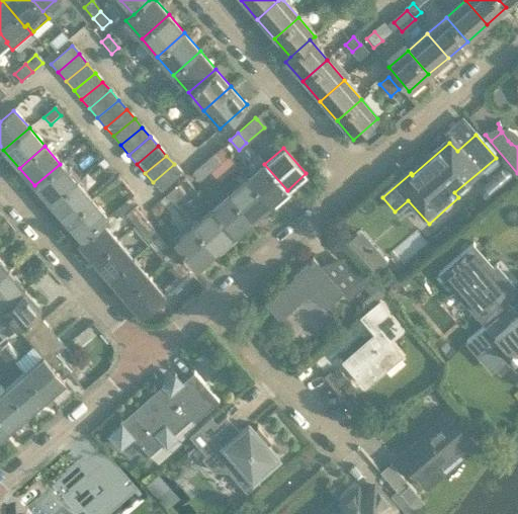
[(210,174),(222,165),(213,156),(202,165),(210,174)]
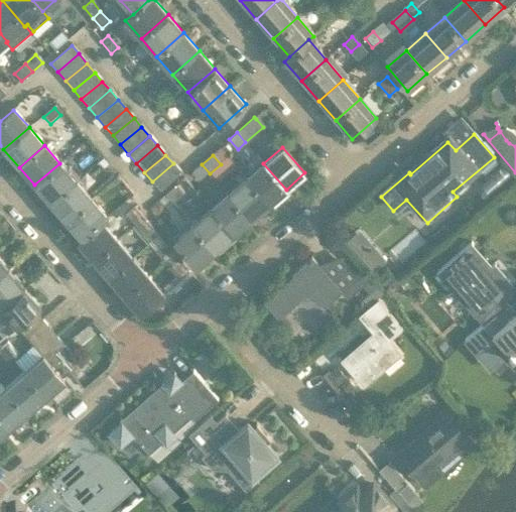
[(49,203),(76,181),(59,163),(34,184),(49,203)]
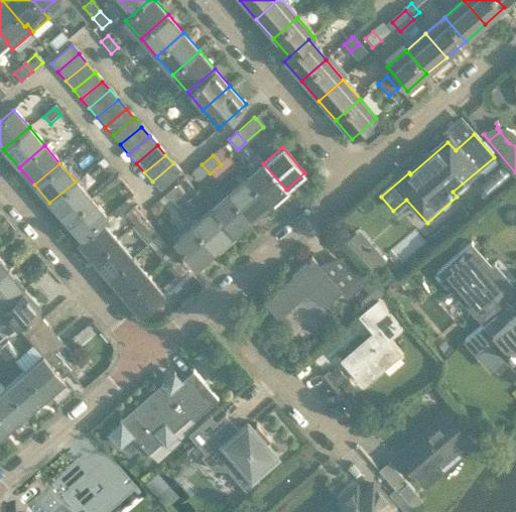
[(160,190),(181,172),(173,163),(152,181),(160,190)]
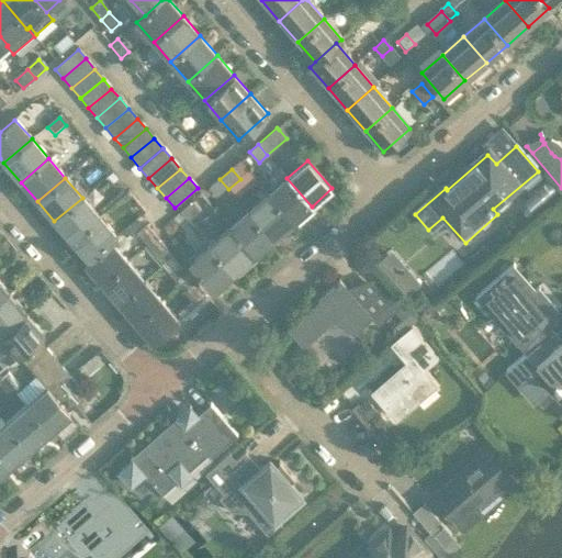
[(292,223),(312,207),(287,178),(268,194),(292,223)]
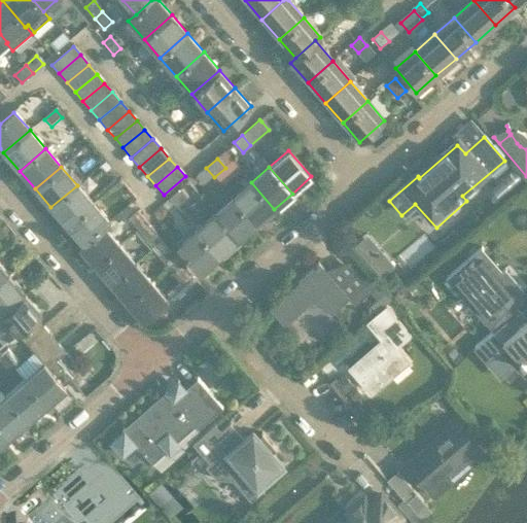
[(203,186),(214,177),(206,168),(195,177),(203,186)]
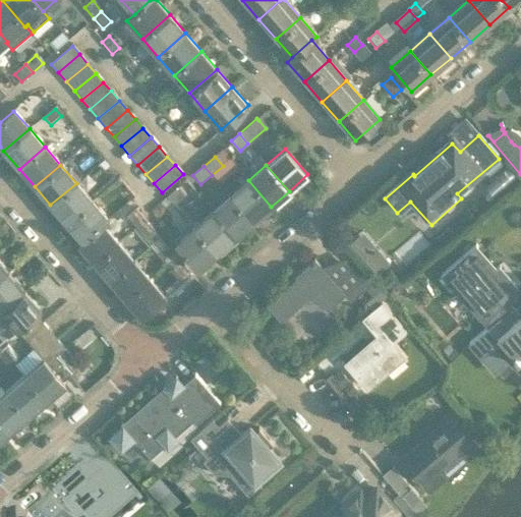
[(502,193),(517,180),(506,168),(490,180),(502,193)]
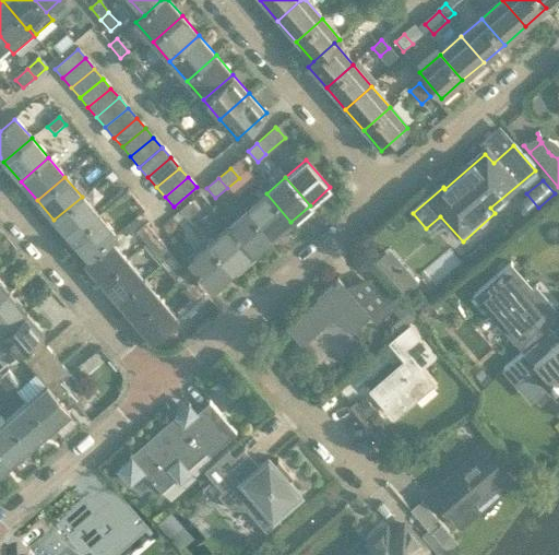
[(271,239),(290,222),(266,193),(247,211),(271,239)]
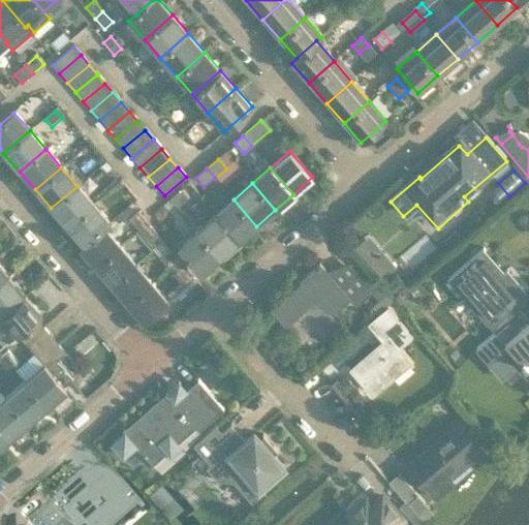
[(67,226),(93,205),(78,186),(51,208),(67,226)]
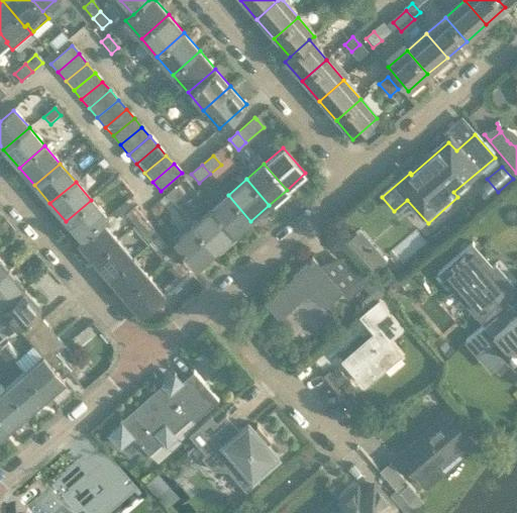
[(174,205),(185,196),(177,187),(166,197),(174,205)]
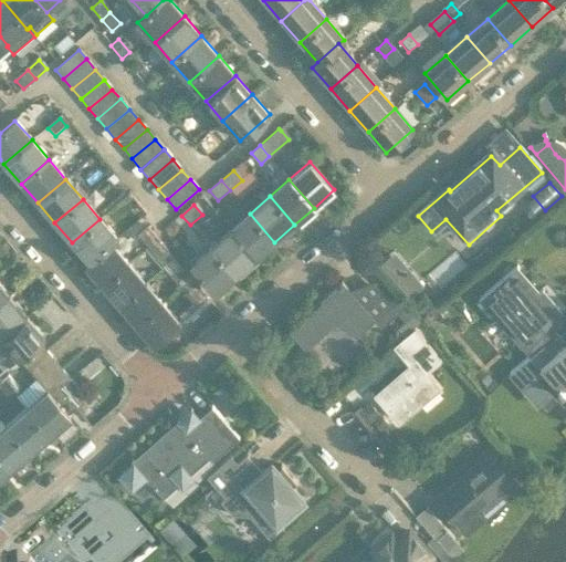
[(254,259),(274,242),(250,214),(230,230),(254,259)]
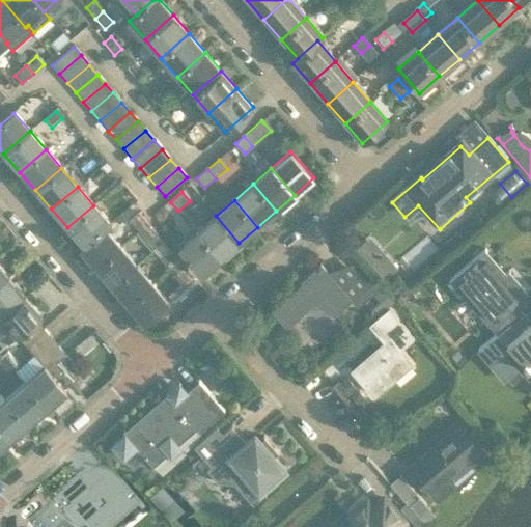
[(105,228),(110,224),(93,205),(67,227),(83,247),(105,228)]
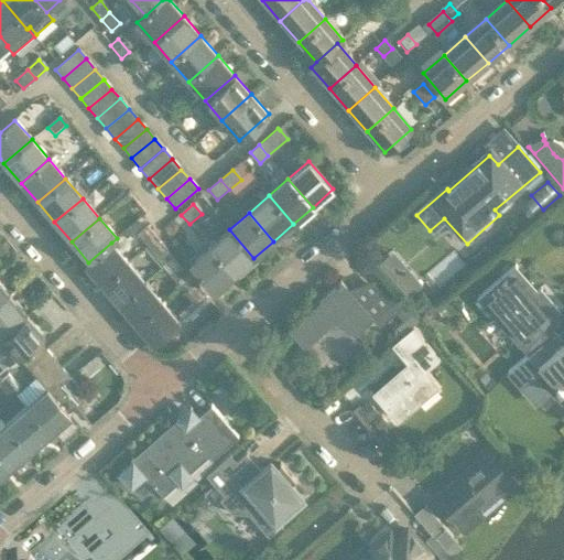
[(147,247),(155,239),(145,227),(137,235),(147,247)]
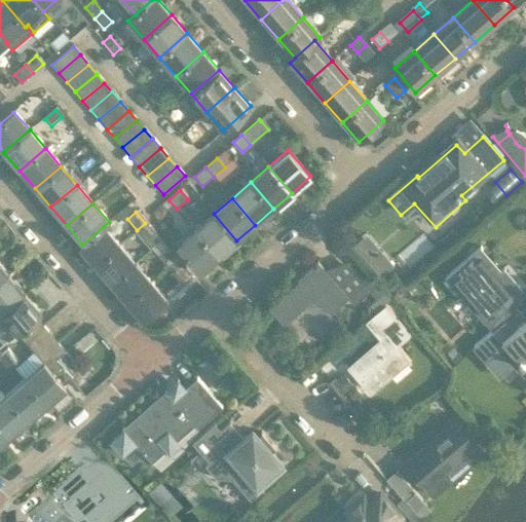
[(218,256),(236,240),(214,214),(195,230),(218,256)]
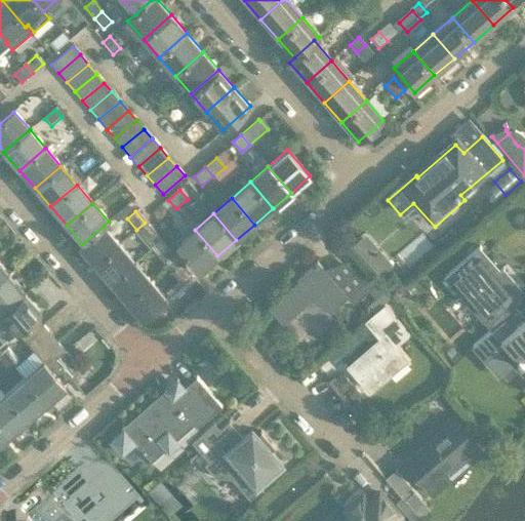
[(146,240),(154,233),(145,223),(136,230),(146,240)]
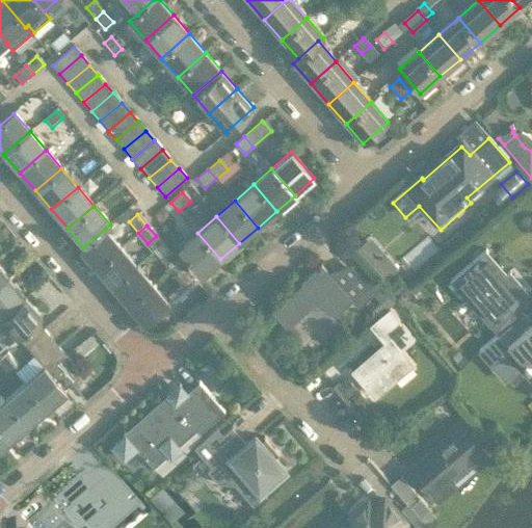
[(96,269),(121,247),(105,229),(83,247),(79,251),(96,269)]
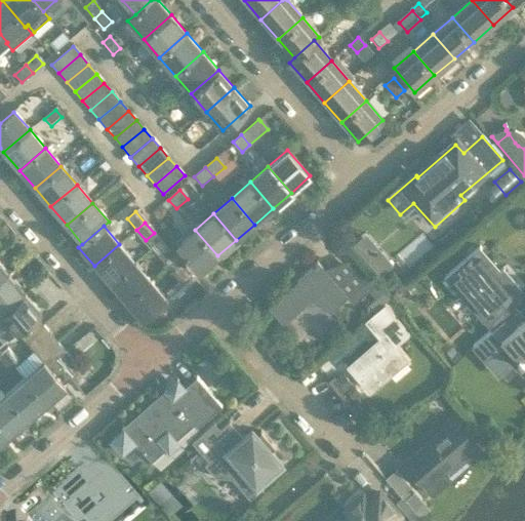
[(198,273),(217,255),(195,230),(175,246),(198,273)]
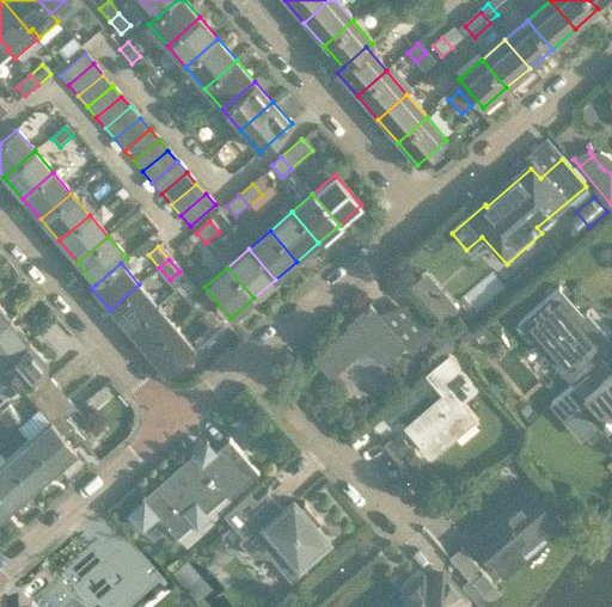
[(128,331),(158,305),(139,284),(110,310),(128,331)]
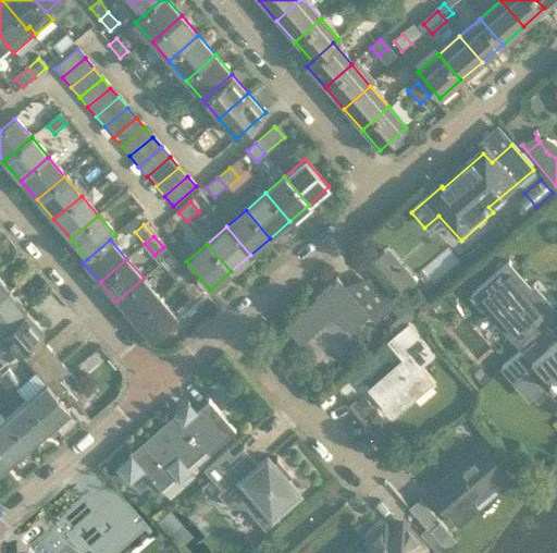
[(508,265),(473,294),(514,341),(510,344),(520,355),(546,330),(536,320),(547,309),(508,265)]
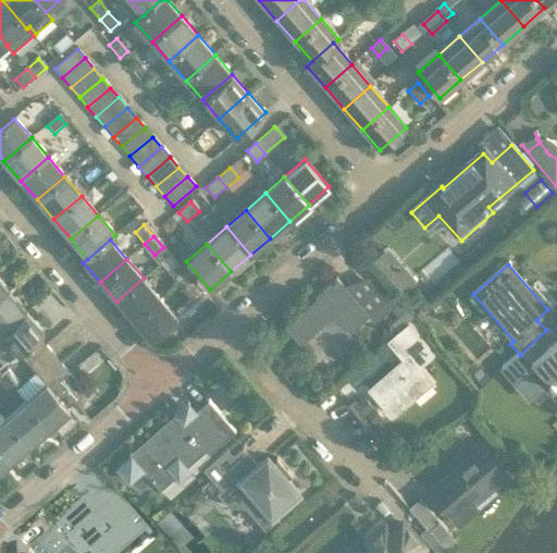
[(177,284),(188,275),(180,266),(169,274),(177,284)]
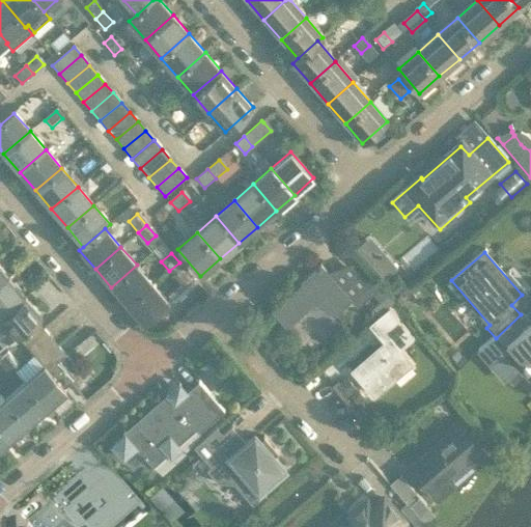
[(393,275),(379,259),(370,267),(384,282),(393,275)]
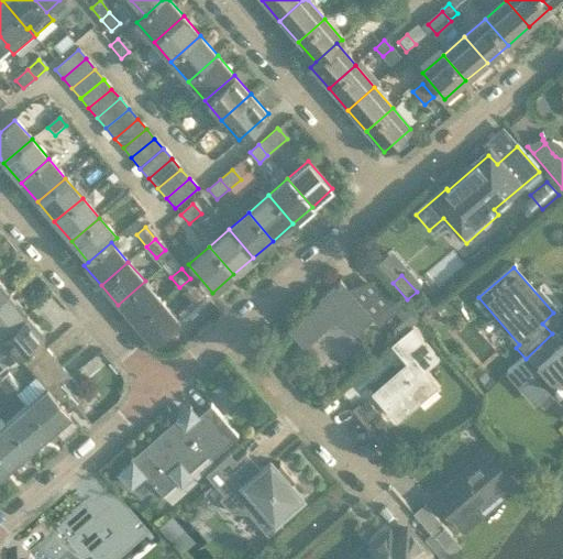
[(197,307),(208,298),(190,278),(179,287),(190,300),(177,313),(184,320),(197,308),(197,307)]
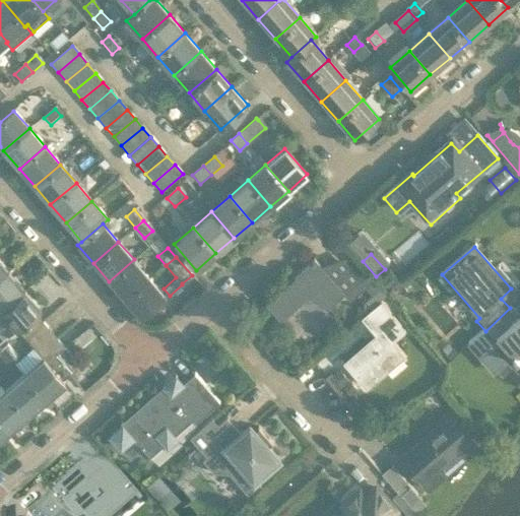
[(125,300),(149,278),(134,259),(109,281),(125,300)]
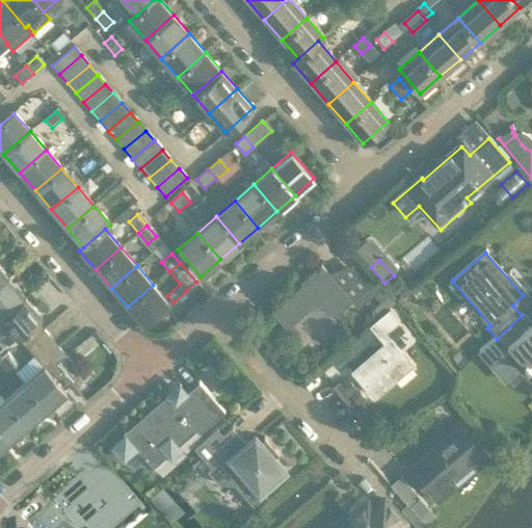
[(333,319),(352,302),(321,266),(308,279),(309,281),(272,312),(289,331),(314,308),(333,319)]
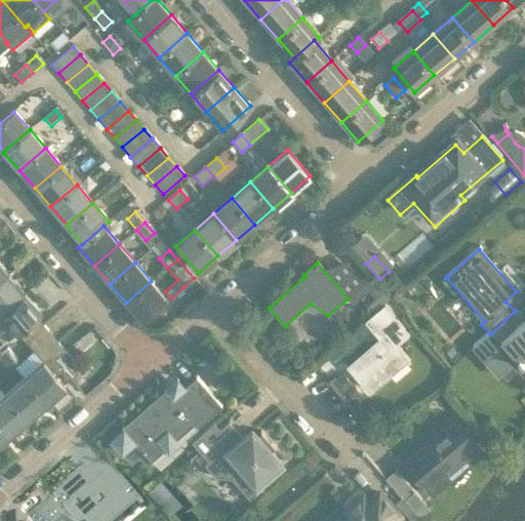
[(0,314),(23,294),(7,276),(0,281),(0,314)]
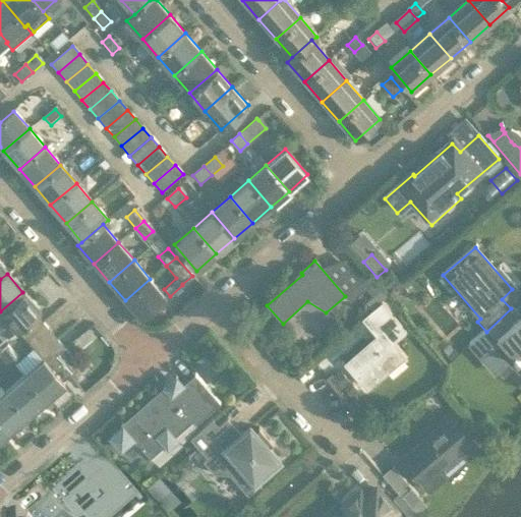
[(371,311),(385,300),(366,278),(349,293),(354,300),(366,290),(372,298),(365,304),(371,311)]
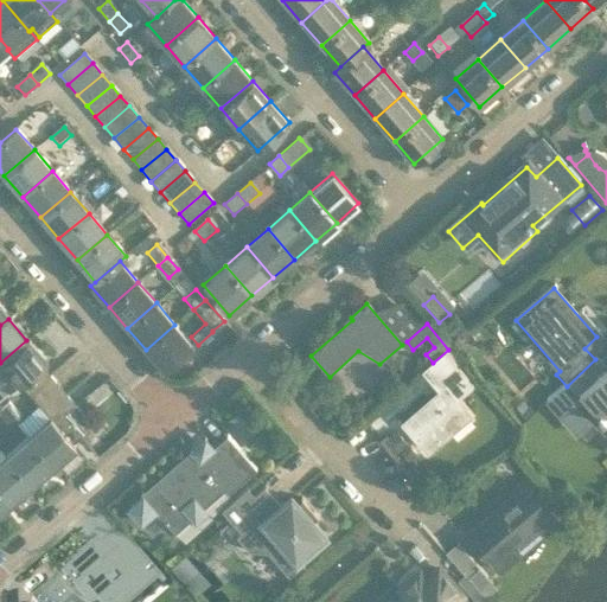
[(164,371),(193,346),(174,325),(146,350),(164,371)]
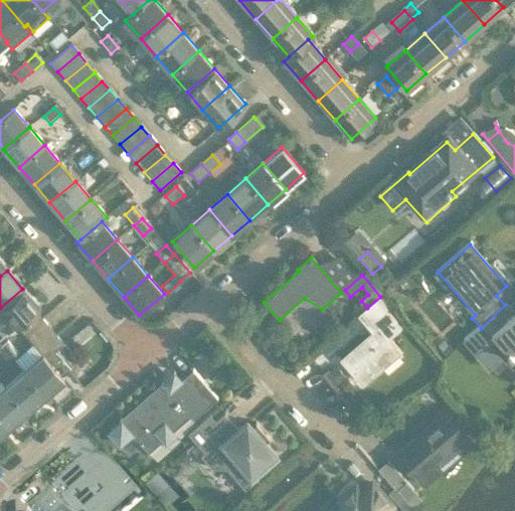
[(384,276),(378,281),(384,287),(390,282),(384,276)]
